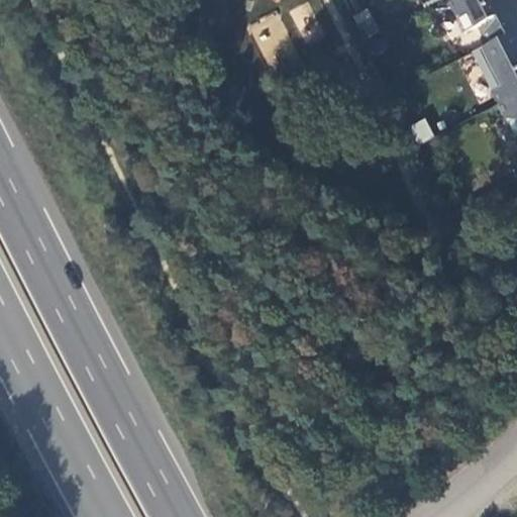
[(463,32),(484,23),(493,41),(516,28),(516,12),(516,11),(516,10),(516,0),(447,0),(446,1),(463,32)]
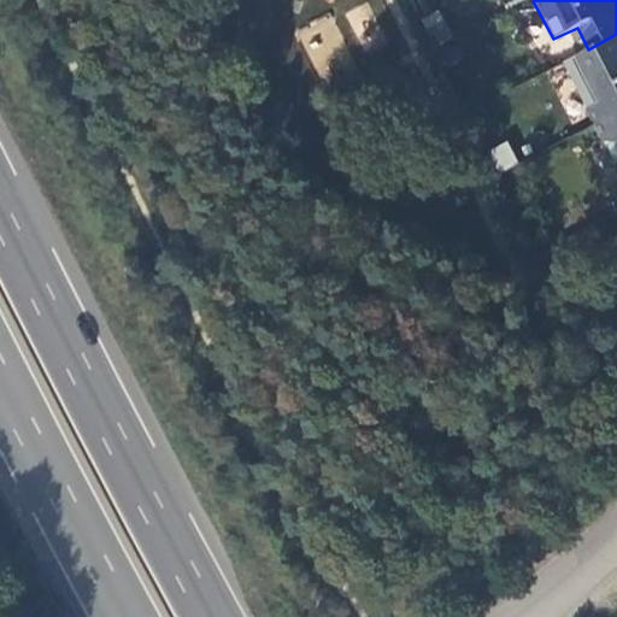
[(323,77),(352,60),(327,16),(297,33),(323,77)]
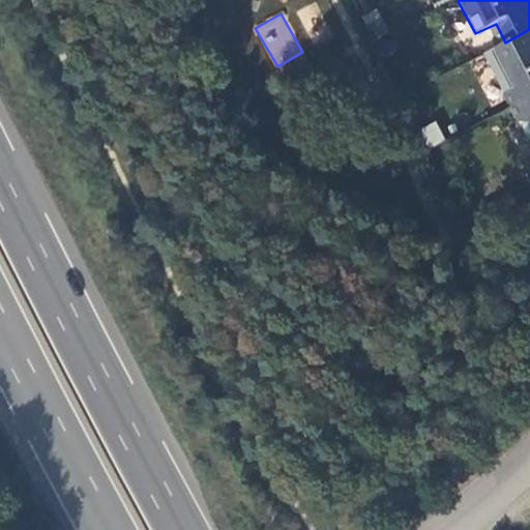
[(512,107),(529,96),(529,55),(496,72),(512,107)]
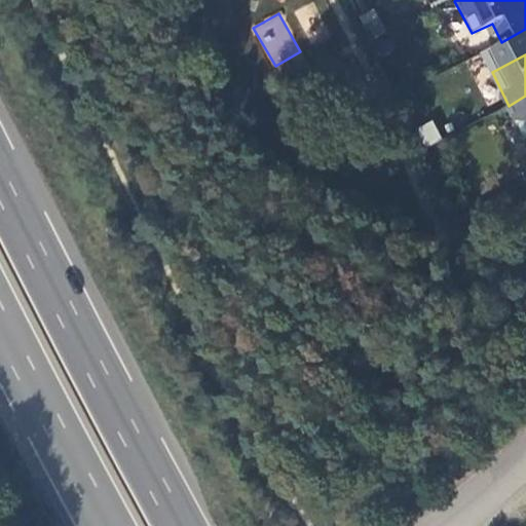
[(525,96),(509,106),(525,138),(525,136),(525,96)]
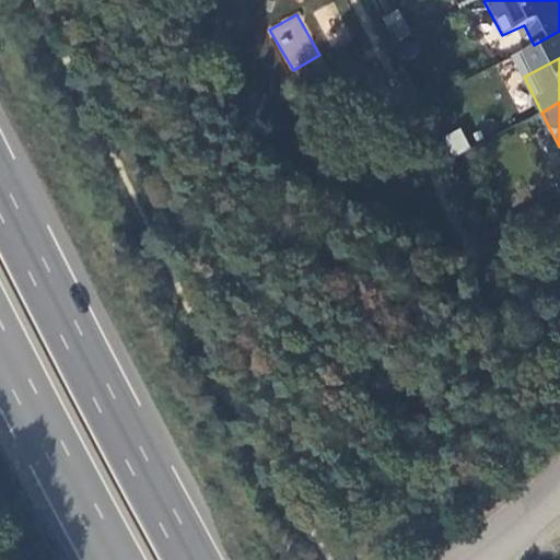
[(459,128),(444,136),(455,155),(470,148),(459,128)]
